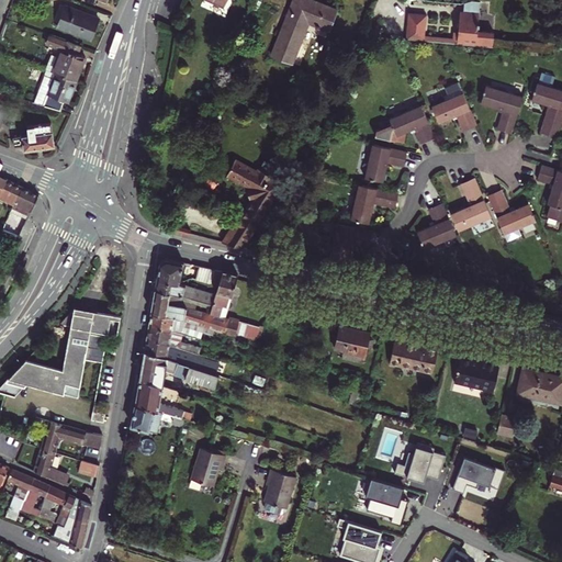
[(310,25),(321,29),(329,32),(337,11),(308,0),(294,0),(273,56),(294,65),(310,25)]
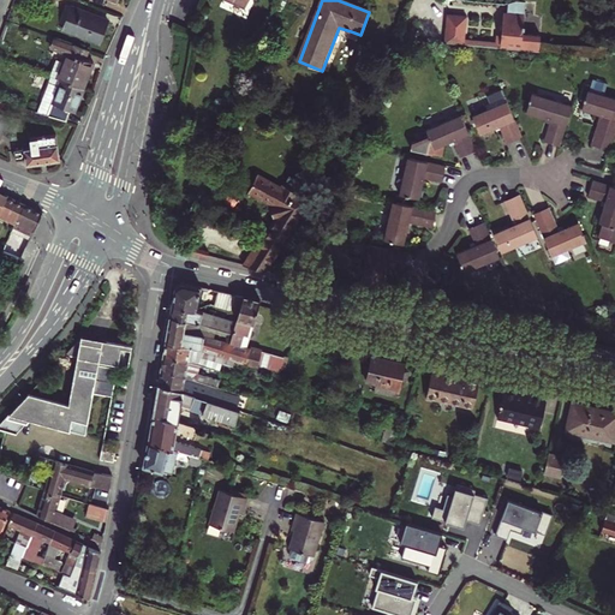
[(502,13),(500,47),(548,52),(549,35),(532,33),(535,0),(518,0),(517,15),(502,13)]
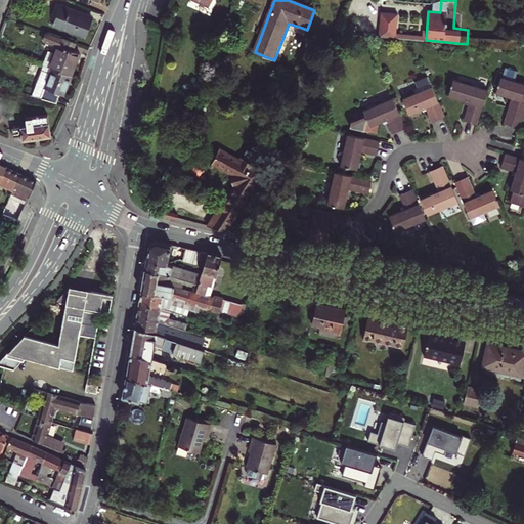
[(92,18),(64,7),(57,26),(86,36),(92,18)]
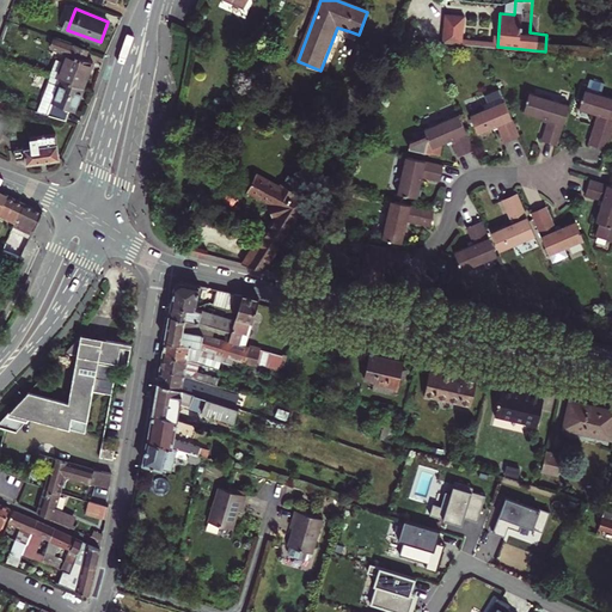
[(444,13),(441,42),(461,43),(464,14),(444,13)]
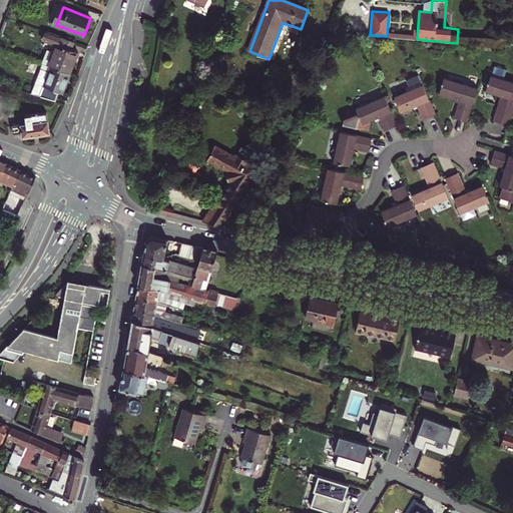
[(73,50),(75,43),(47,33),(44,40),(49,42),(41,63),(46,65),(71,74),(80,53),(73,50)]
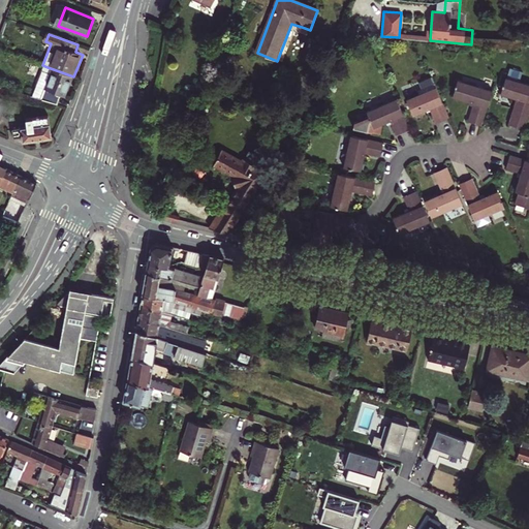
[(73,76),(48,67),(35,99),(58,105),(61,96),(66,97),(73,76)]
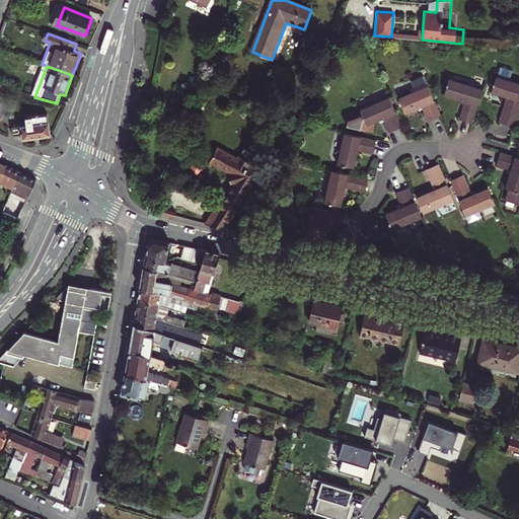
[(411,91),(398,96),(404,113),(422,104),(428,120),(441,115),(423,73),(411,79),(414,85),(410,87),(411,91)]
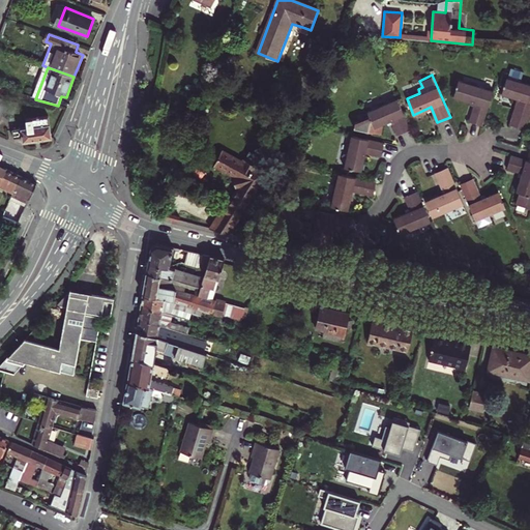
[(510,127),(525,131),(529,114),(529,91),(519,88),(522,78),(509,75),(506,84),(505,84),(500,99),(518,105),(510,127)]
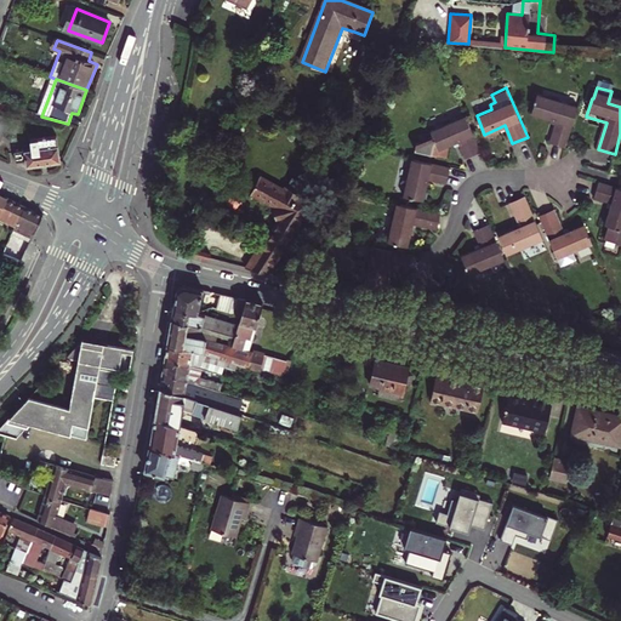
[(551,138),(567,143),(579,104),(542,93),(536,113),(556,119),(551,138)]
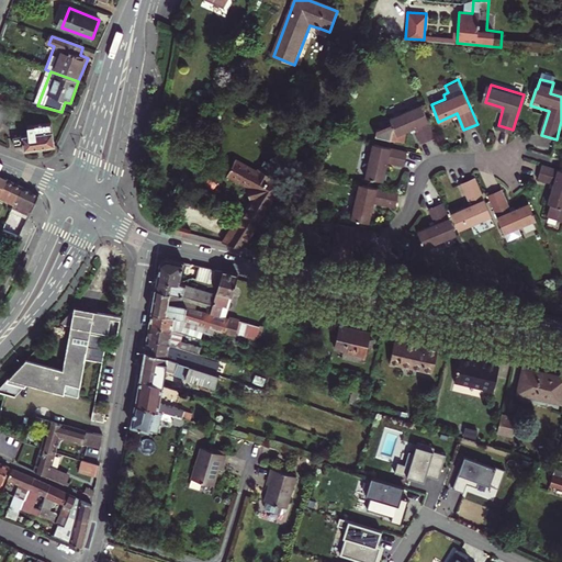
[(444,94),(448,92),(445,86),(437,89),(440,96),(444,94)]
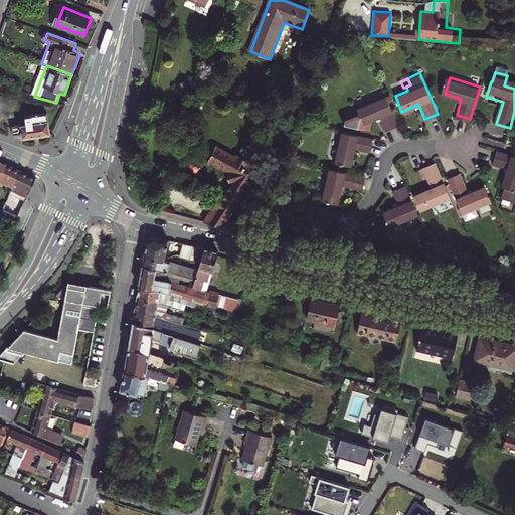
[(384,128),(397,123),(384,93),(355,106),(357,111),(343,117),(342,123),(368,129),(371,118),(379,115),(384,128)]
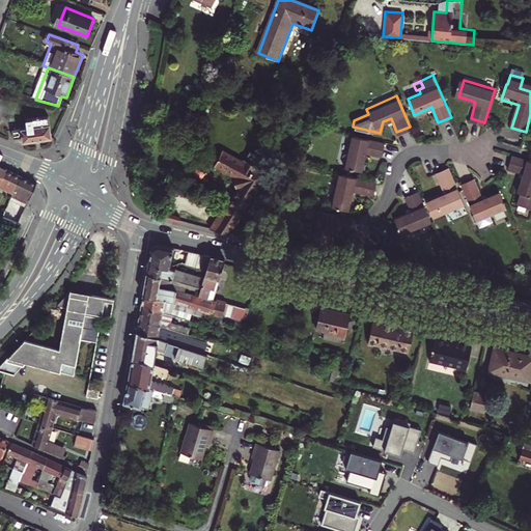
[(24,141),(52,137),(49,115),(28,118),(29,127),(12,129),(15,139),(24,138),(24,141)]
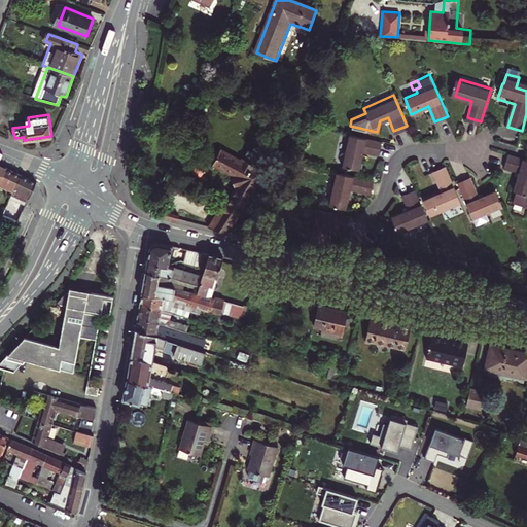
[(382,141),(348,133),(341,166),(359,170),(363,152),(378,155),(382,141)]
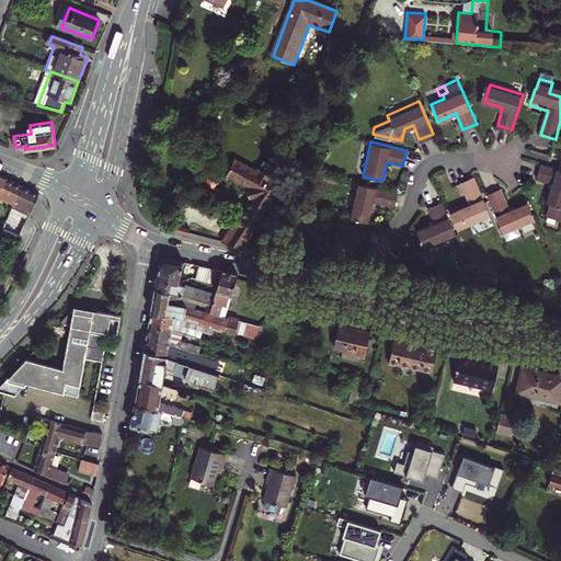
[(228,175),(247,186),(251,190),(249,191),(252,201),(254,201),(239,226),(237,225),(226,242),(244,247),(283,187),(272,181),(274,178),(259,169),(256,172),(237,162),(228,175)]
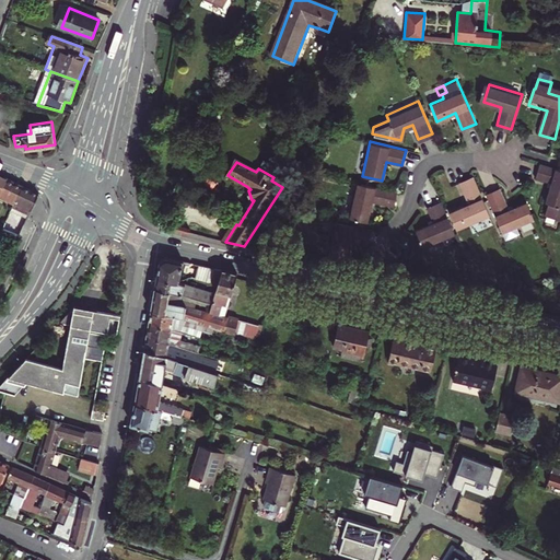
[(559,167),(539,162),(535,176),(552,182),(547,200),(550,201),(547,213),(559,217),(559,167)]
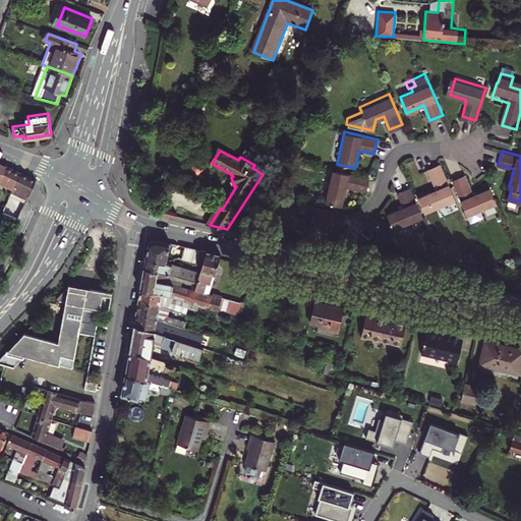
[(0,161),(0,182),(9,166),(0,161)]
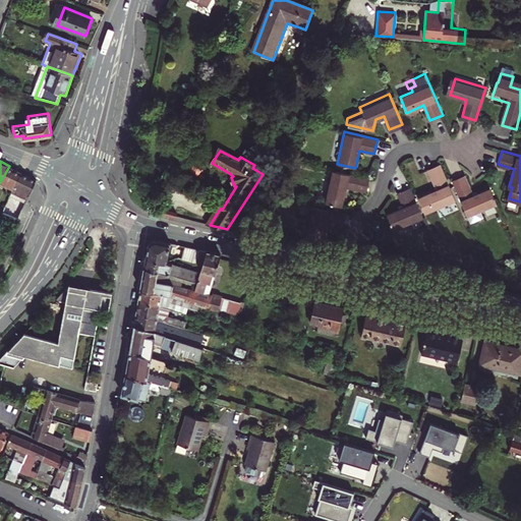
[(424,207),(453,194),(441,164),(427,170),(433,184),(417,191),(424,207)]
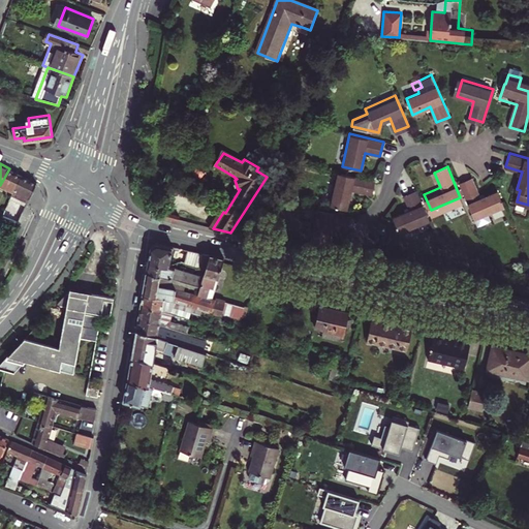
[(9,168),(0,185),(0,186),(9,191),(14,193),(23,176),(9,168)]
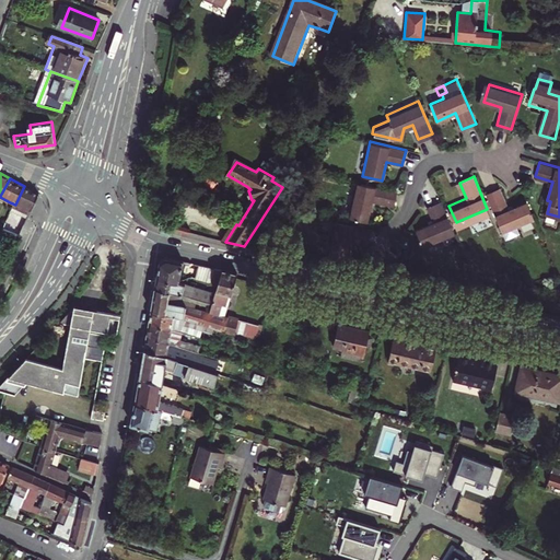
[(393,190),(358,183),(350,217),(369,221),(373,202),(389,207),(393,190)]
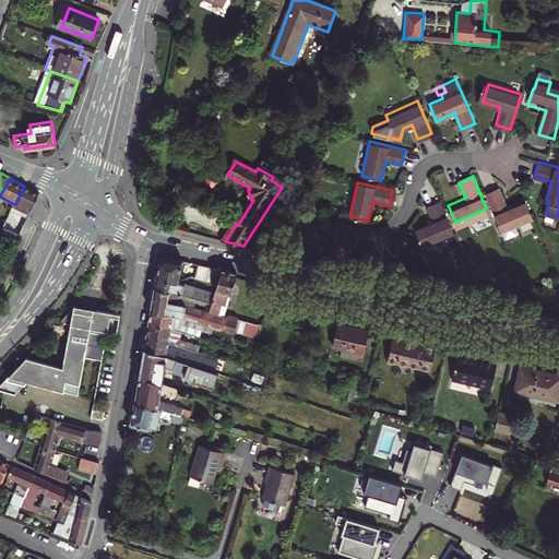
[(38,193),(24,186),(15,204),(31,212),(38,193)]
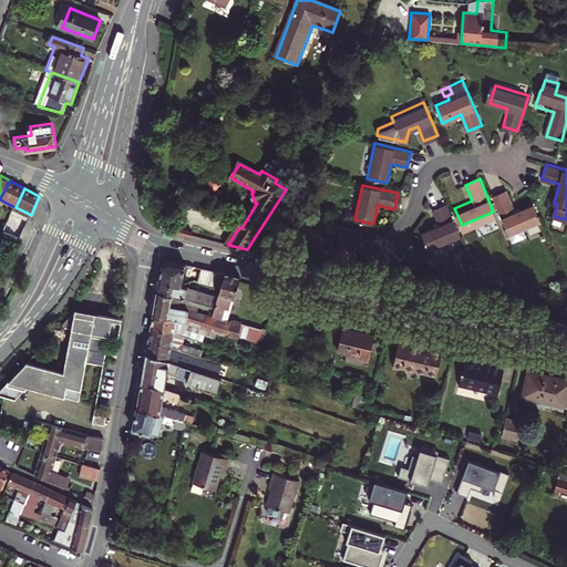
[(429,203),(432,209),(446,204),(441,192),(433,195),(435,199),(429,203)]
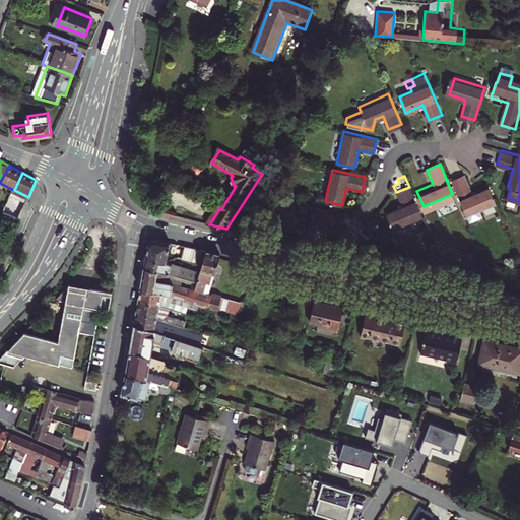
[(481,210),(497,203),(490,187),(473,195),(467,180),(455,186),(471,222),(484,217),(481,210)]
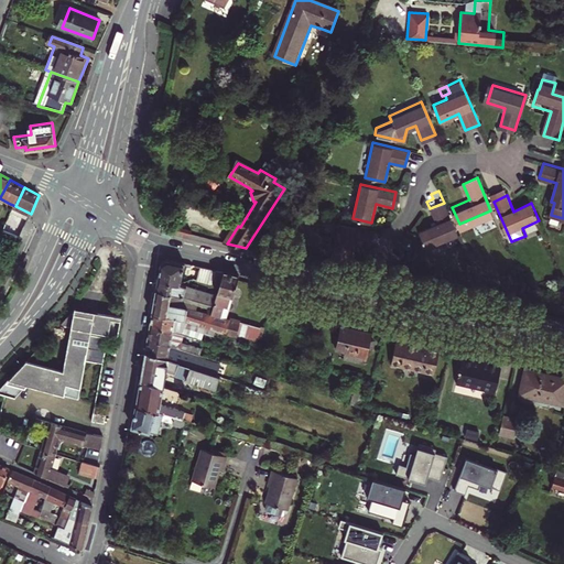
[(458,237),(444,203),(430,208),(436,225),(419,232),(426,250),(458,237)]
